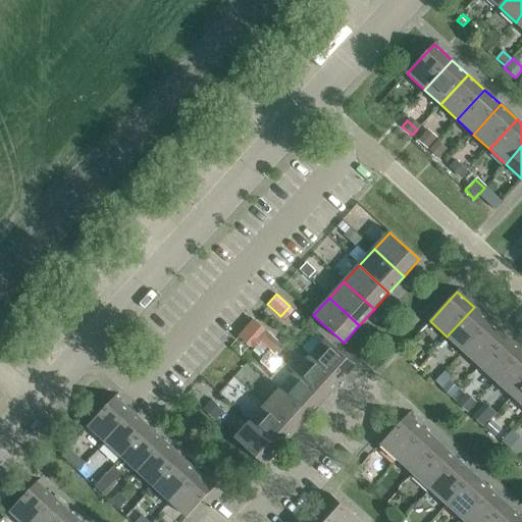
[(474,307),(447,336),(463,352),(490,322),(474,307)]
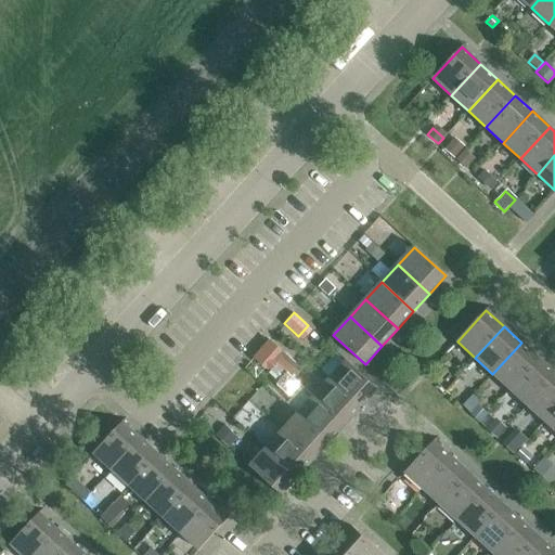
[(284,384),(301,366),(271,337),(254,355),(284,384)]
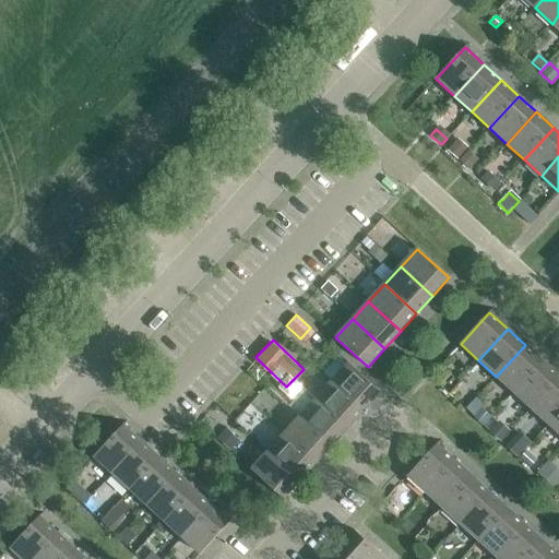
[(525,345),(496,377),(513,392),(543,360),(525,345)]
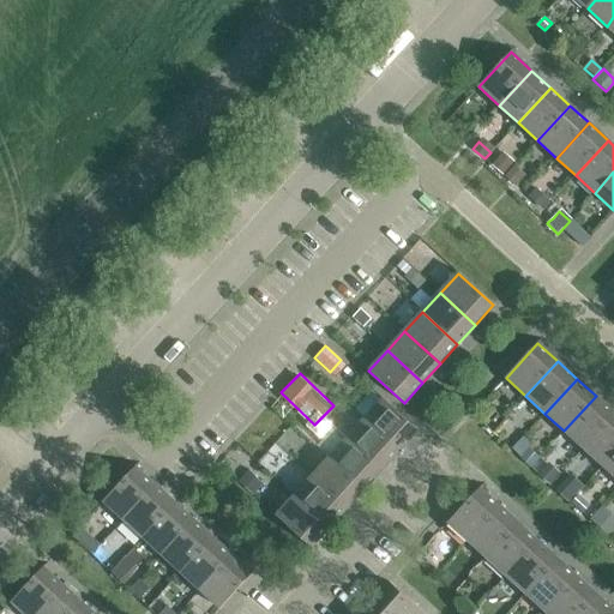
[(613,411),(596,396),(564,431),(583,449),(613,415),(613,411)]
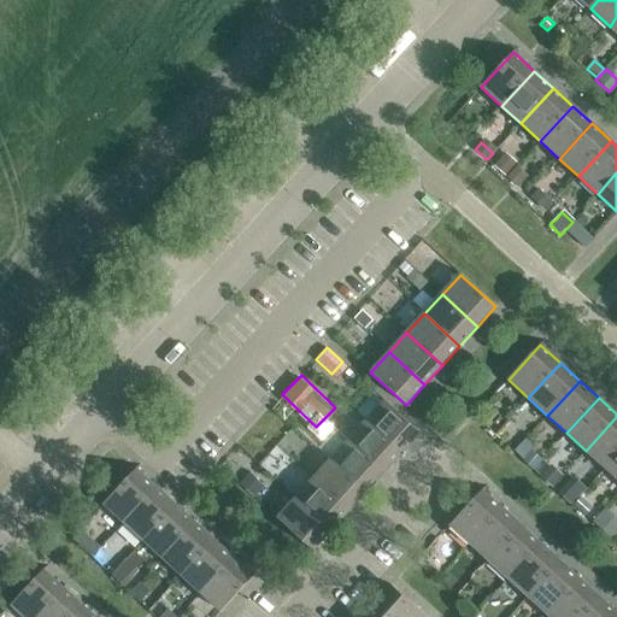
[(421,434),(385,401),(366,422),(401,453),(421,434)]
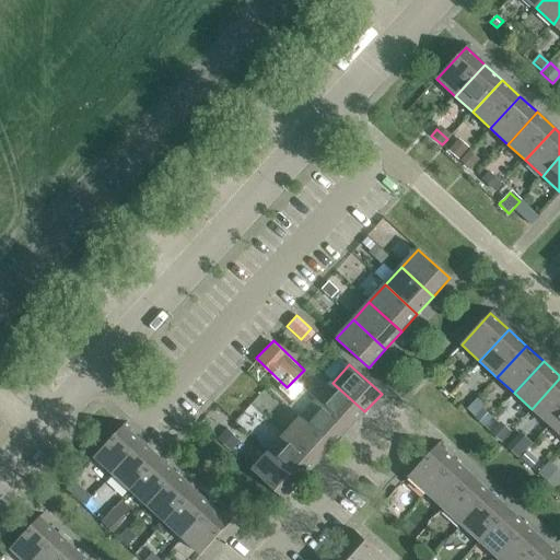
[(559,378),(532,409),(549,426),(559,413),(559,378)]
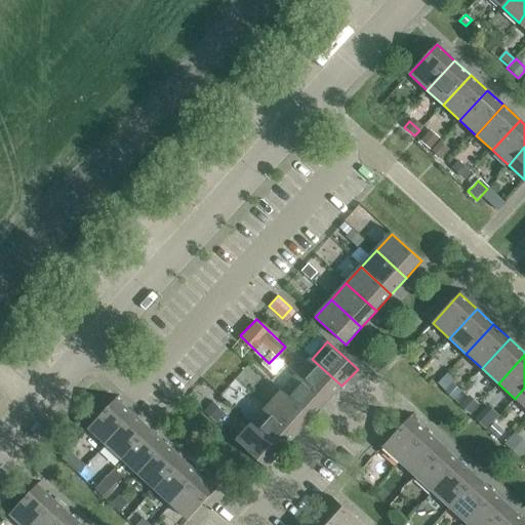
[(327,402),(341,386),(312,359),(300,371),(296,375),(327,402)]
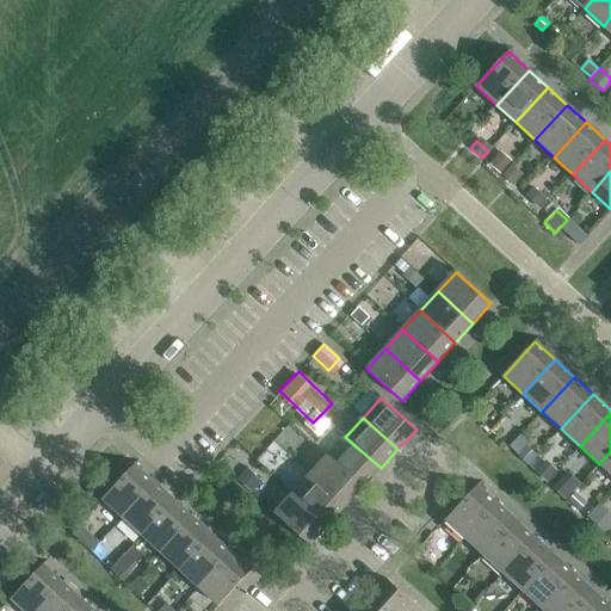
[(339,421),(334,426),(345,437),(350,432),(339,421)]
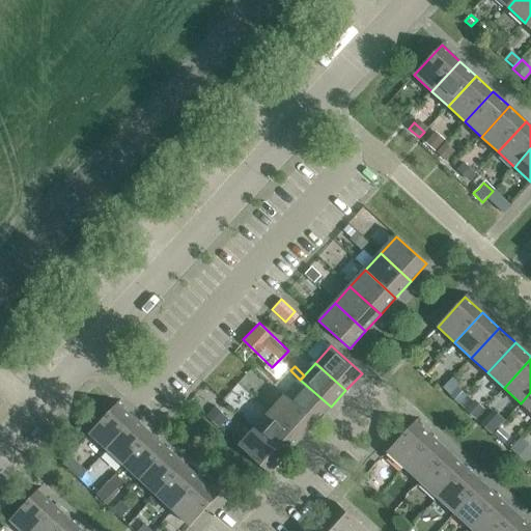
[(315,423),(331,407),(300,380),(299,381),(288,371),(275,386),(285,395),(285,396),(315,423)]
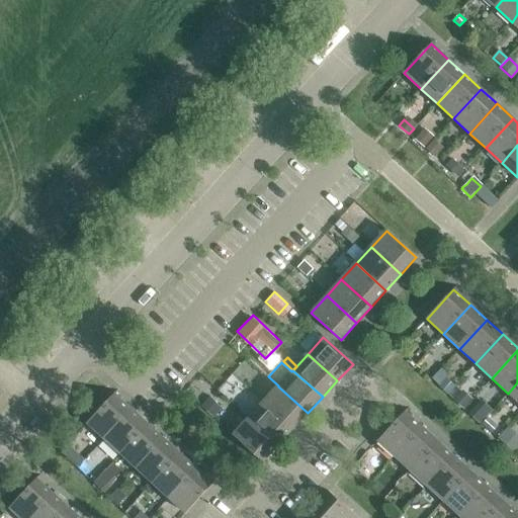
[(517,382),(508,394),(517,402),(517,382)]
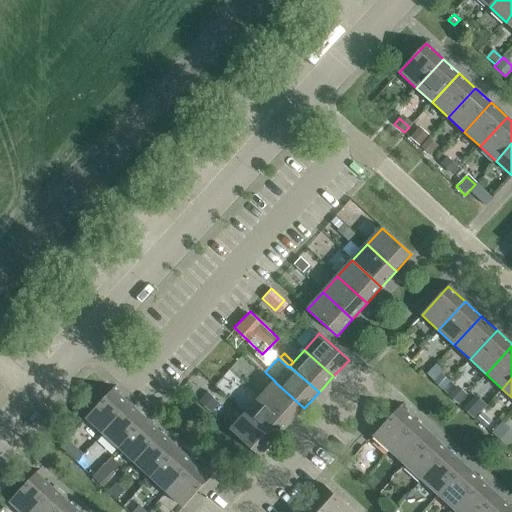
[(304,408),(275,382),(260,398),(289,424),(304,408)]
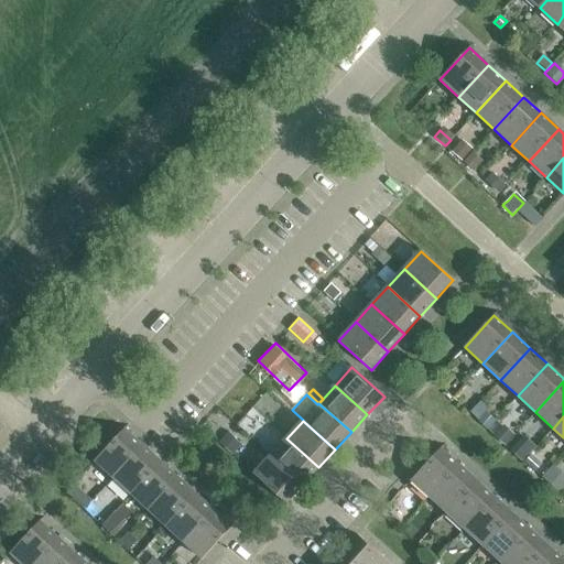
[(125,429),(95,461),(114,478),(143,445),(125,429)]
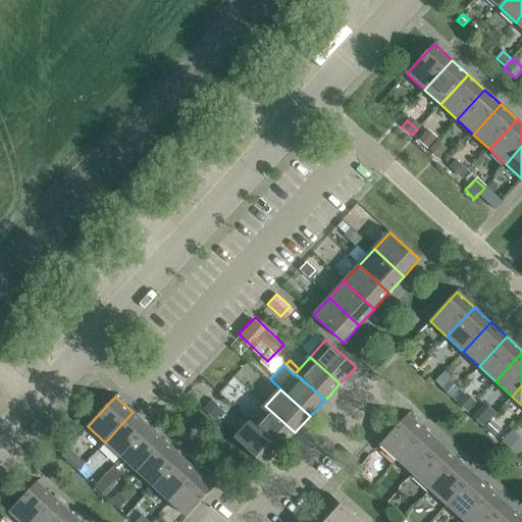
[(211,400),(204,409),(205,410),(215,419),(223,411),(213,402),(211,400)]
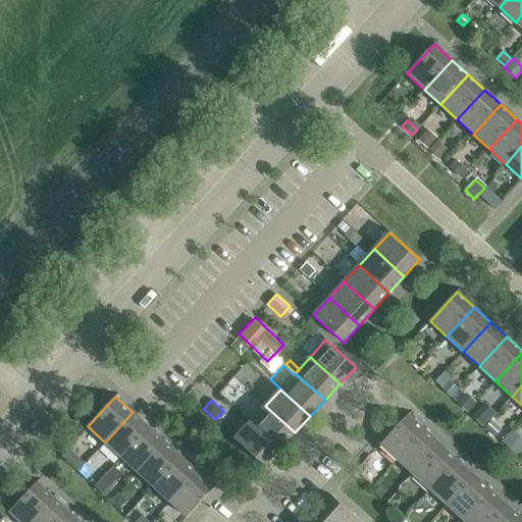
[(280,449),(295,432),(265,406),(250,422),(280,449)]
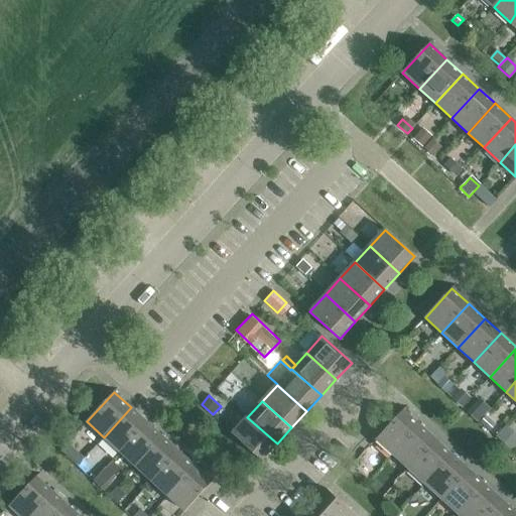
[(131,407),(104,437),(120,452),(147,422),(131,407)]
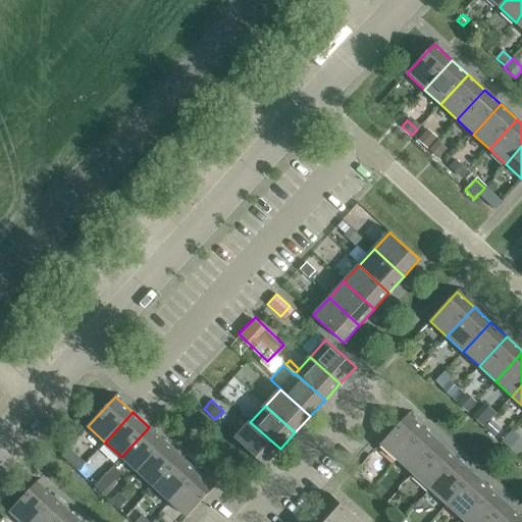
[(408,415),(380,445),(398,460),(425,430),(408,415)]
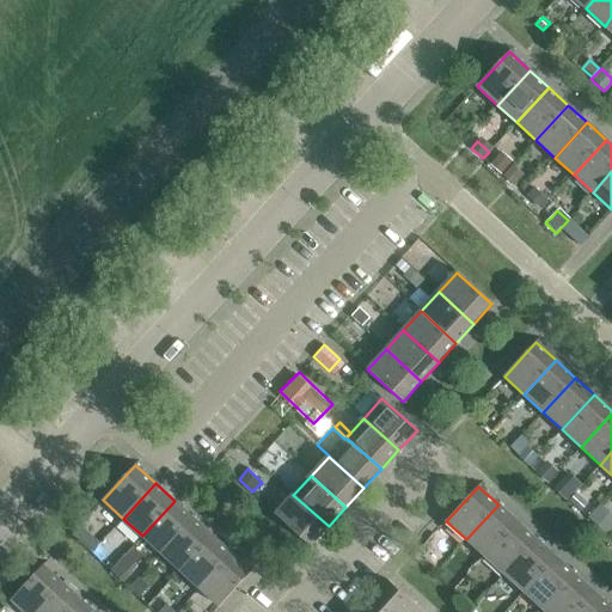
[(576,494),(569,501),(581,512),(587,505),(576,494)]
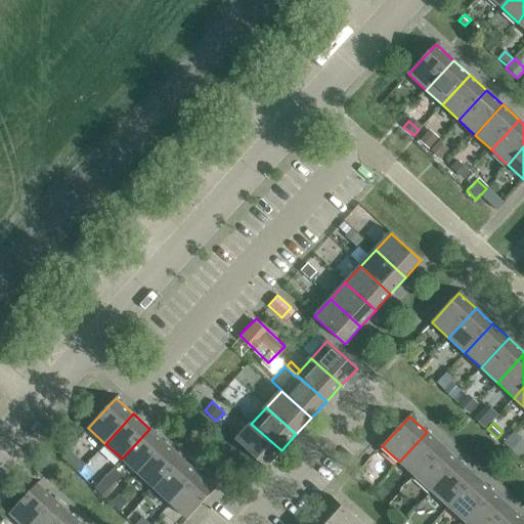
[(265,468),(281,450),(251,424),(235,440),(265,468)]
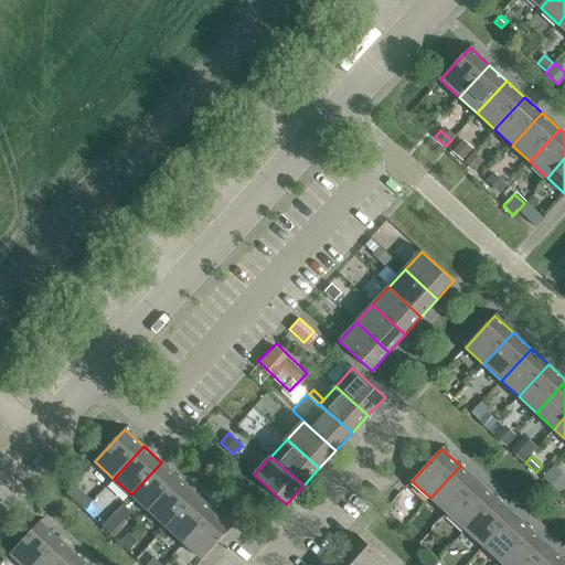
[(161,462),(131,494),(149,511),(179,479),(161,462)]
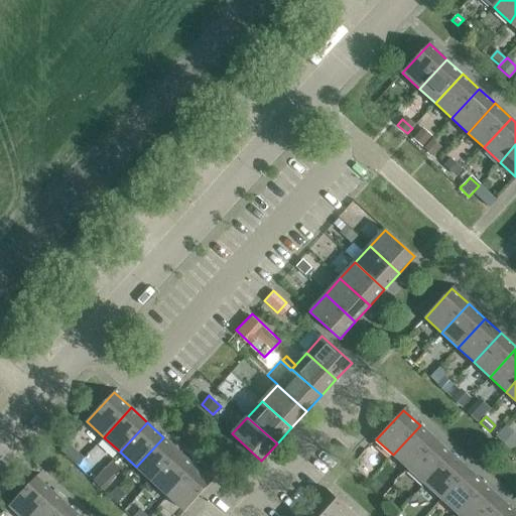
[(420,425),(393,455),(409,470),(436,440),(420,425)]
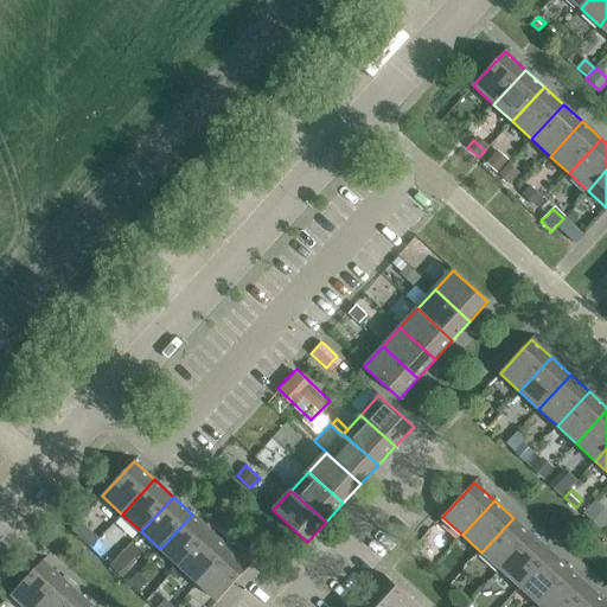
[(192,515),(160,549),(179,567),(210,531),(192,515)]
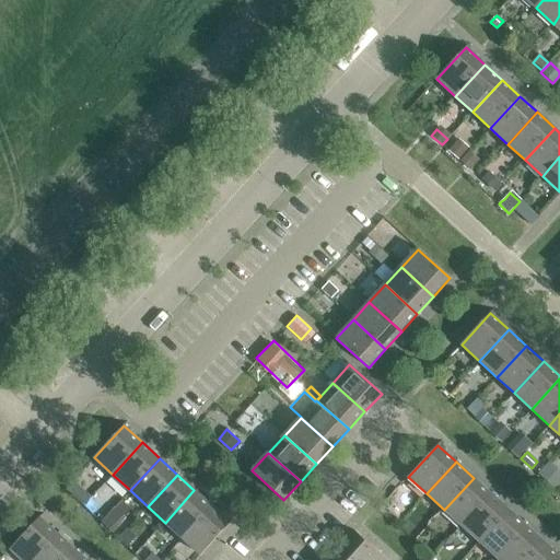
[(474,478),(444,510),(462,525),(491,493),(474,478)]
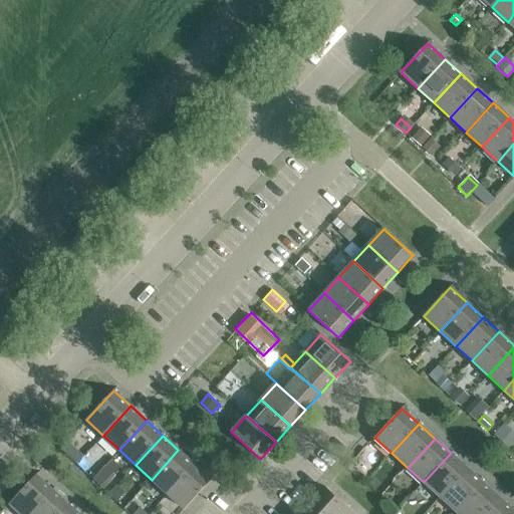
[(178,450),(152,480),(168,494),(194,465),(178,450)]
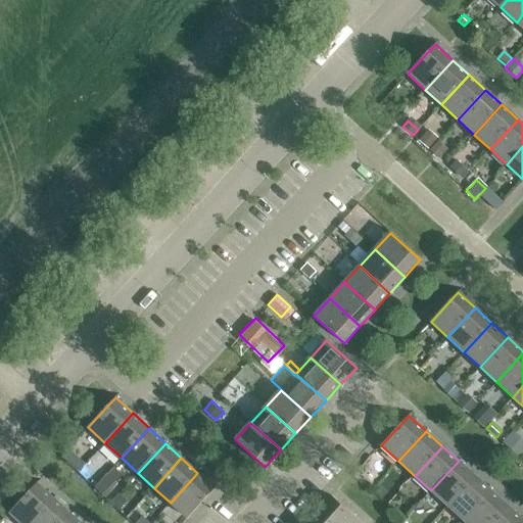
[(459,461),(431,490),(447,506),(475,476),(459,461)]
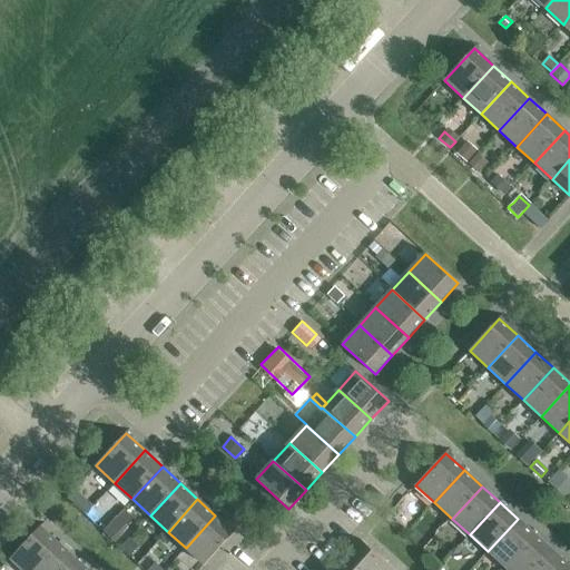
[(215,516),(186,548),(204,566),(234,532),(215,516)]
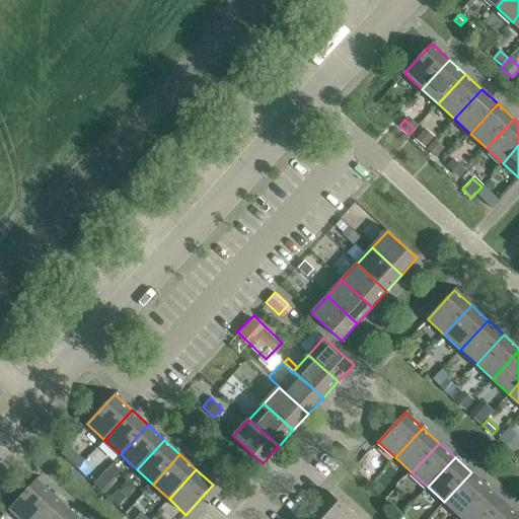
[(106,470),(93,484),(104,494),(117,480),(106,470)]
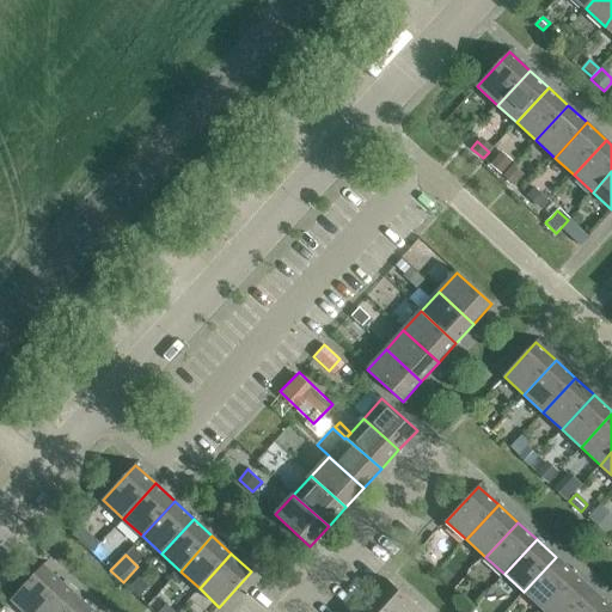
[(556,557),(524,592),(543,610),(575,574),(556,557)]
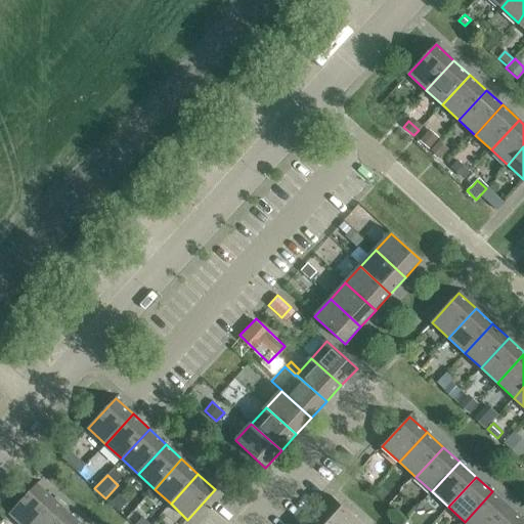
[(37,484),(9,514),(20,523),(32,523),(54,499),(37,484)]
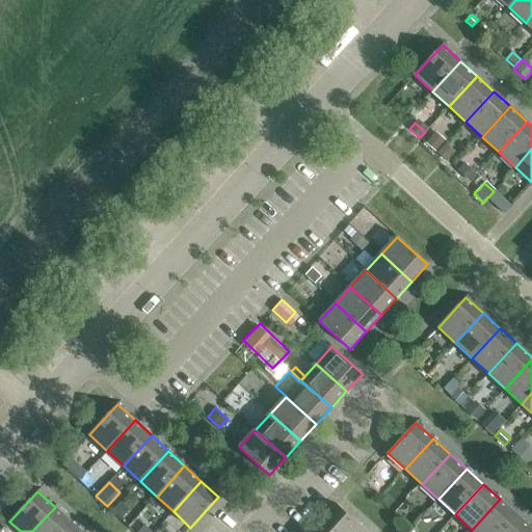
[(500,499),(472,530),(474,531),(500,531),(516,514),(500,499)]
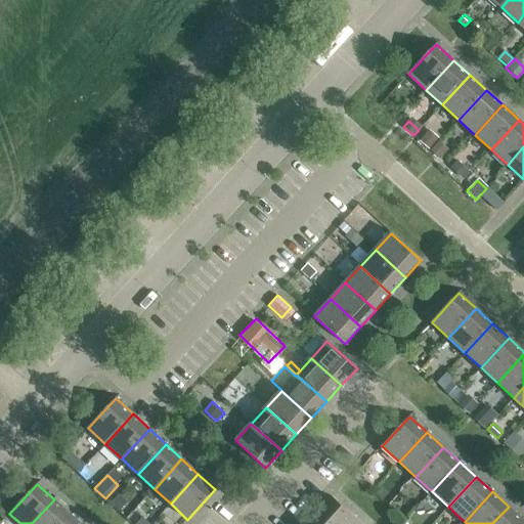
[(118,495),(111,504),(119,512),(127,504),(118,495)]
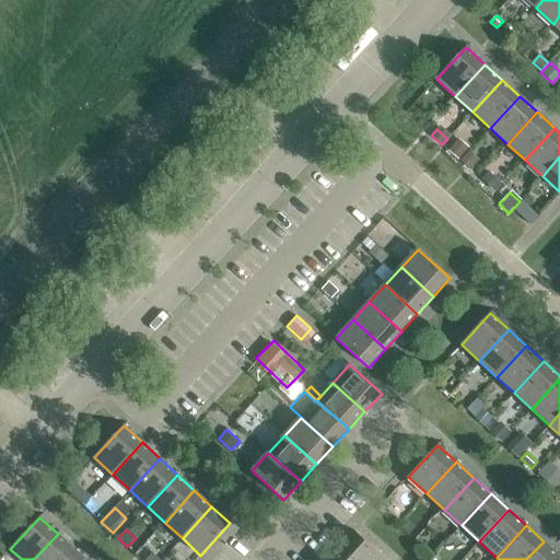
[(385,559),(357,533),(340,551),(349,559),(385,559)]
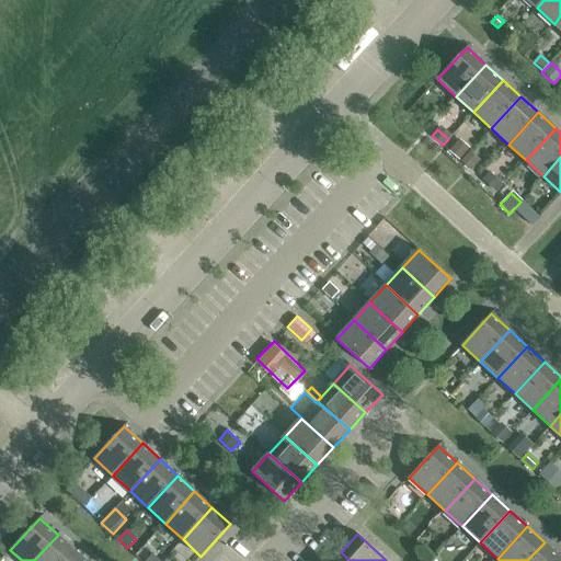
[(66,560),(76,551),(58,535),(34,560),(66,560)]
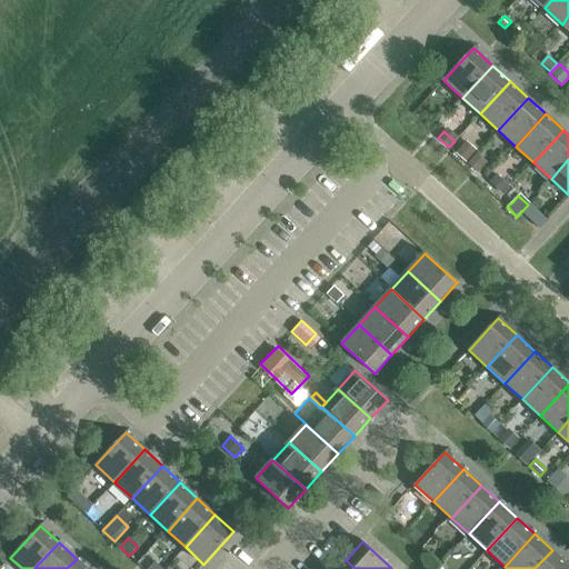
[(568,565),(552,550),(535,568),(567,568),(568,567),(568,565)]
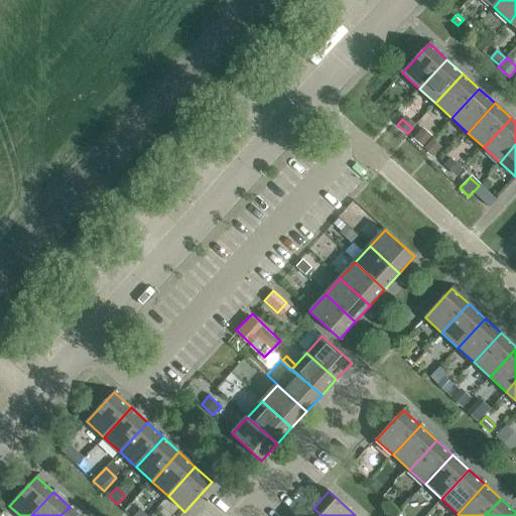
[(79,515),(70,507),(60,515),(79,515)]
